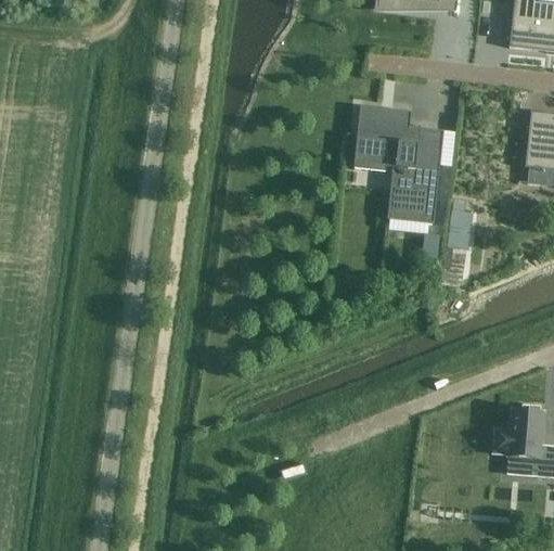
[(514,0),(510,46),(553,50),(553,0),(514,0)]
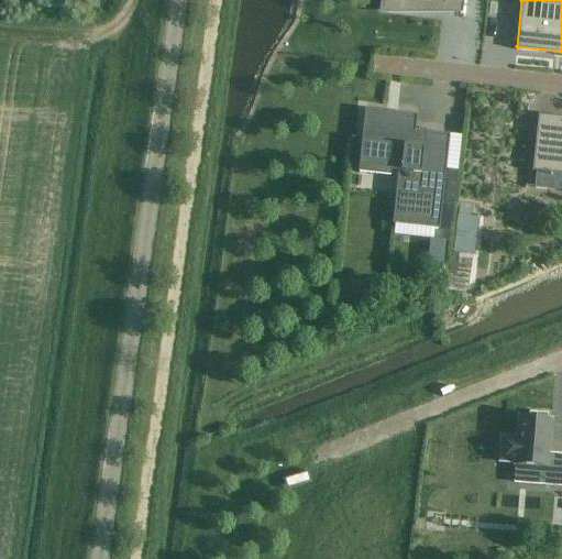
[(440,226),(450,131),(416,128),(418,112),(366,107),(360,164),(398,167),(393,220),(440,226)]
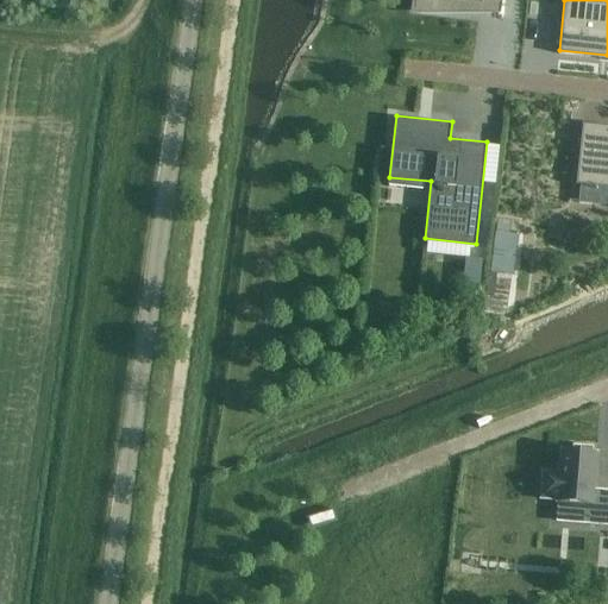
[(607,123),(583,120),(576,182),(581,182),(578,199),(607,202),(607,123)]
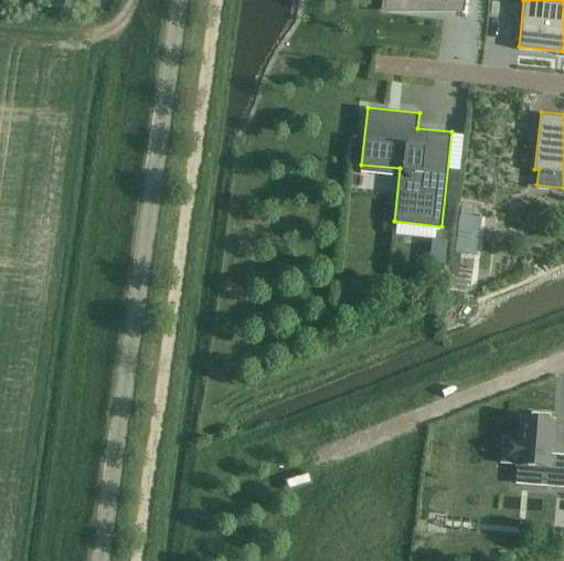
[(461,213),(459,232),(478,234),(480,217),(461,213)]
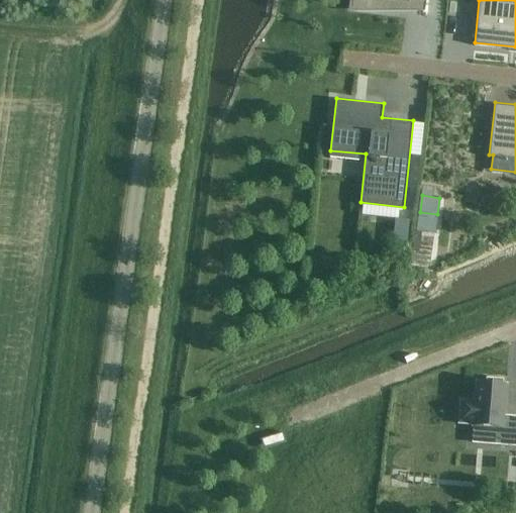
[(396,215),(393,238),(407,240),(409,216),(396,215)]
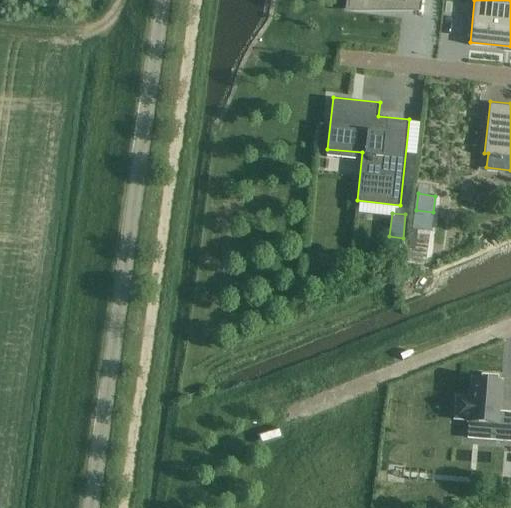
[(457,394),(455,416),(469,418),(467,436),(510,439),(510,410),(500,409),(502,378),(498,378),(499,374),(483,372),(482,376),(472,376),(471,396),(457,394)]
